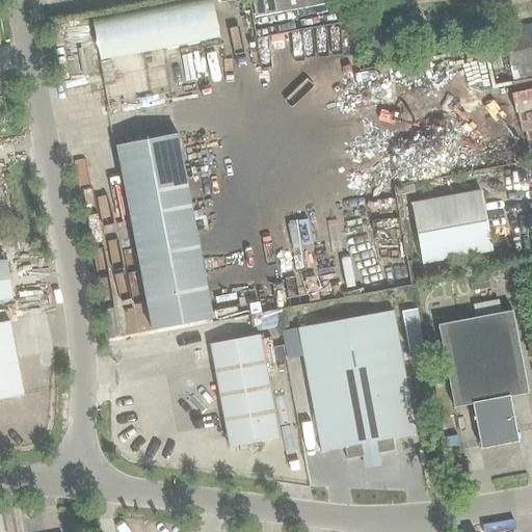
[(209,0),(197,0),(87,18),(95,59),(216,40),(209,0)]
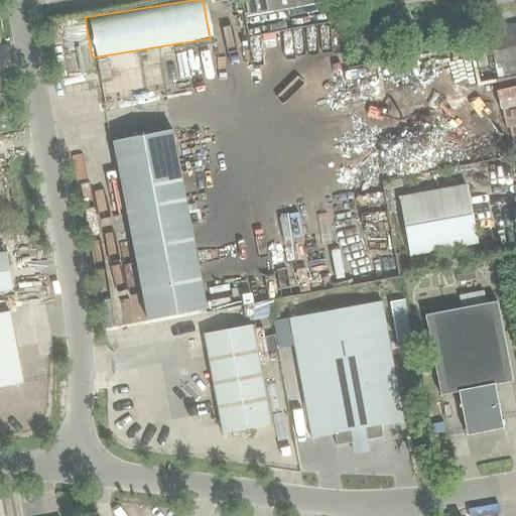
[(243,0),(247,17),(272,12),(320,4),(318,0),(243,0)]
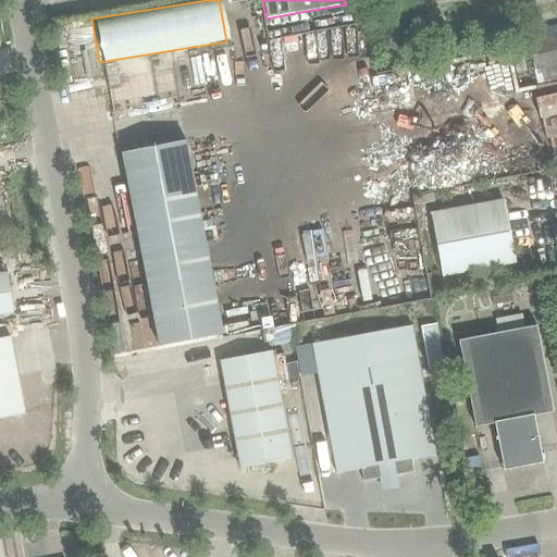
[(556,79),(556,36),(529,42),(539,84),(556,79)]
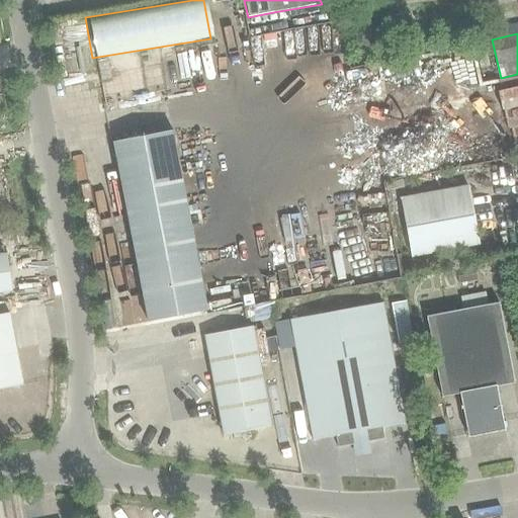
[(496,90),(501,109),(517,104),(517,85),(517,84),(496,90)]
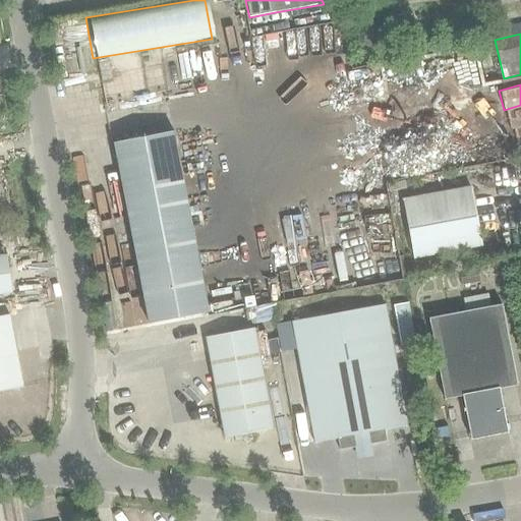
[(173,131),(113,142),(149,325),(208,312),(173,131)]
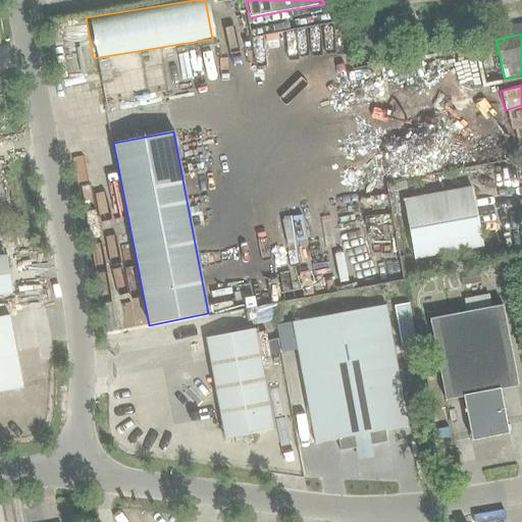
[(415,258),(482,245),(472,189),(404,201),(415,258)]
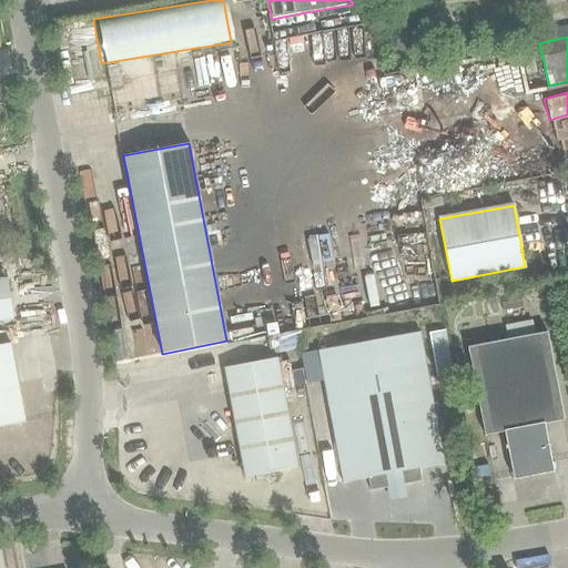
[(0,321),(12,320),(7,279),(0,280),(0,321)]
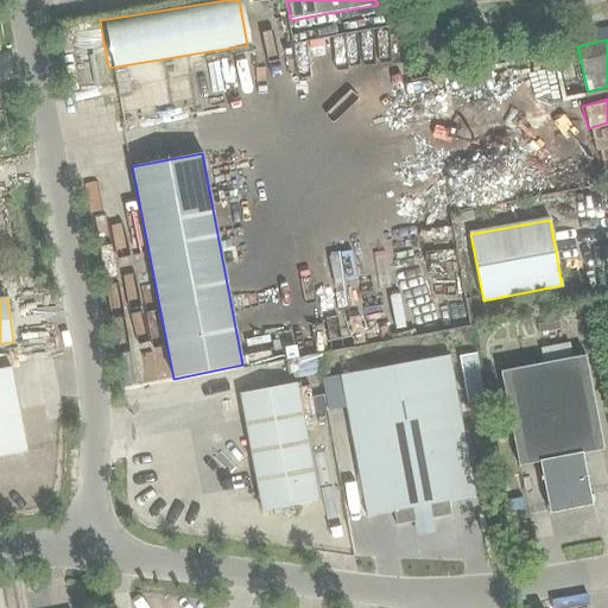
[(534,311),(539,334),(561,330),(557,308),(534,311)]
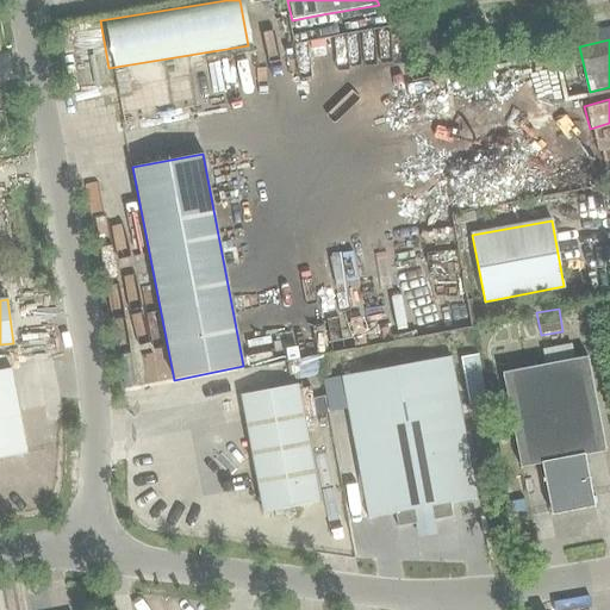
[(574,359),(572,344),(542,350),(545,365),(574,359)]
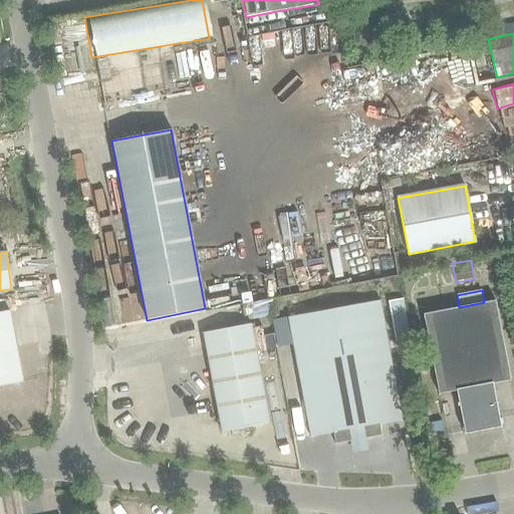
[(395,341),(410,339),(402,299),(388,301),(395,341)]
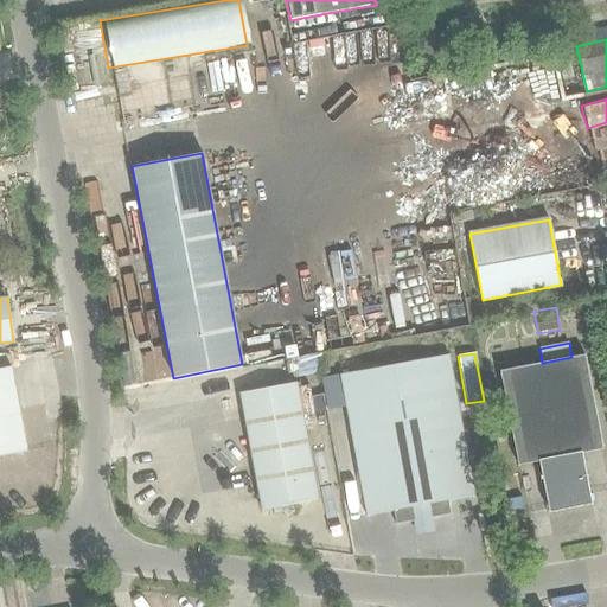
[(602,449),(585,355),(572,357),(542,363),(499,371),(517,465),(538,461),(548,512),(590,504),(581,453),(602,449)]
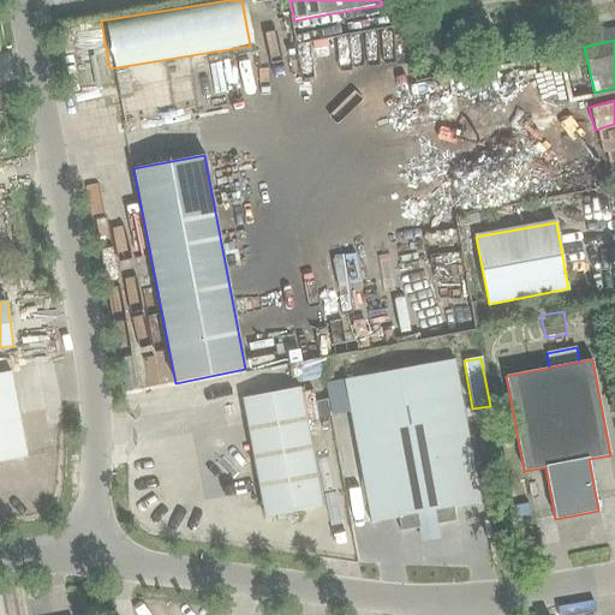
[(454,360),(345,380),(371,523),(399,518),(401,532),(419,529),(421,533),(437,530),(437,525),(455,521),(453,507),(481,502),(454,360)]
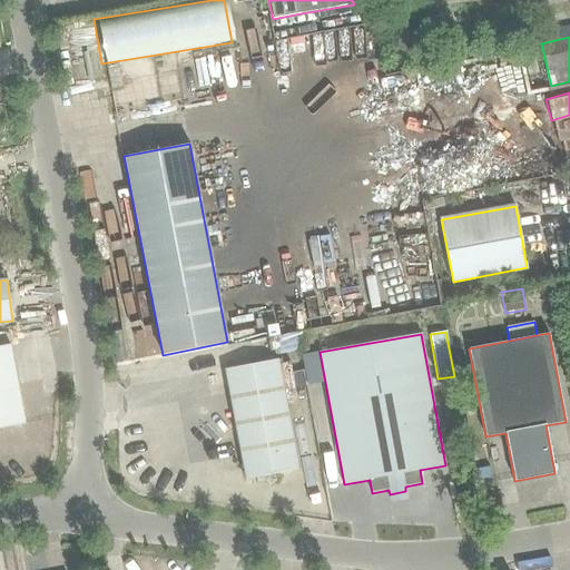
[(10,344),(0,346),(0,428),(26,423),(10,344)]
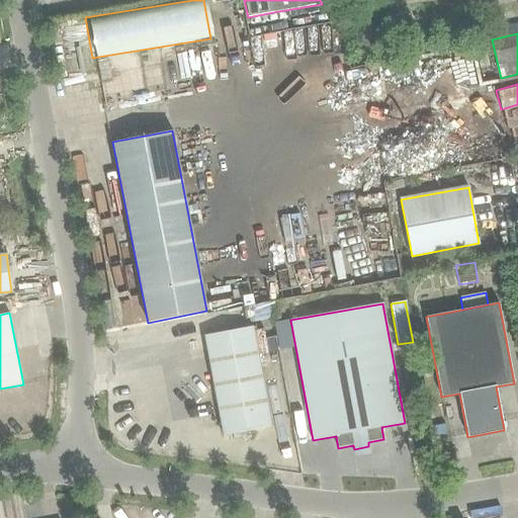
[(271,426),(253,326),(204,335),(223,435),(271,426)]
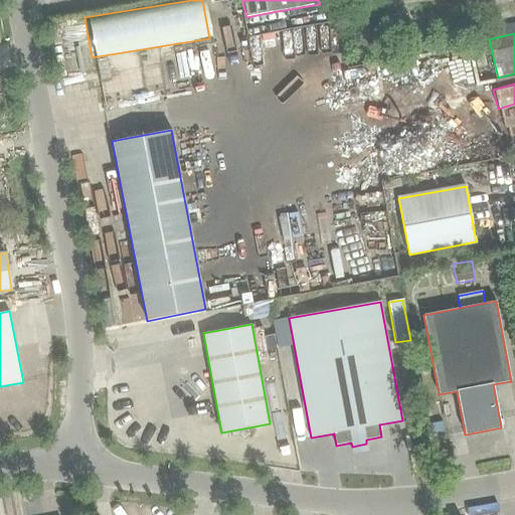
[(267,350),(277,348),(274,335),(264,337),(267,350)]
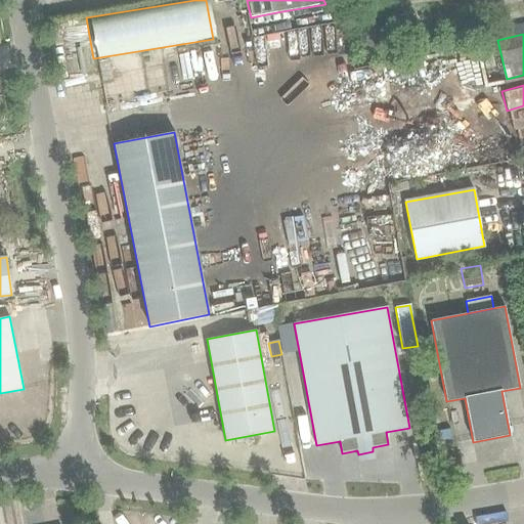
[(297,350),(285,352),(290,383),(302,381),(297,350)]
